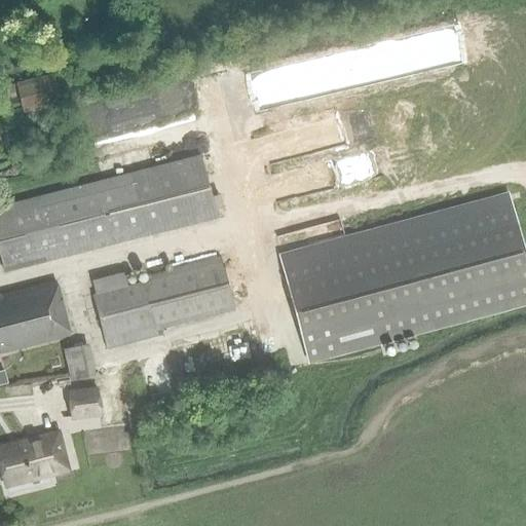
[(25,112),(60,104),(57,91),(85,85),(83,74),(53,80),(52,75),(17,83),(25,112)]
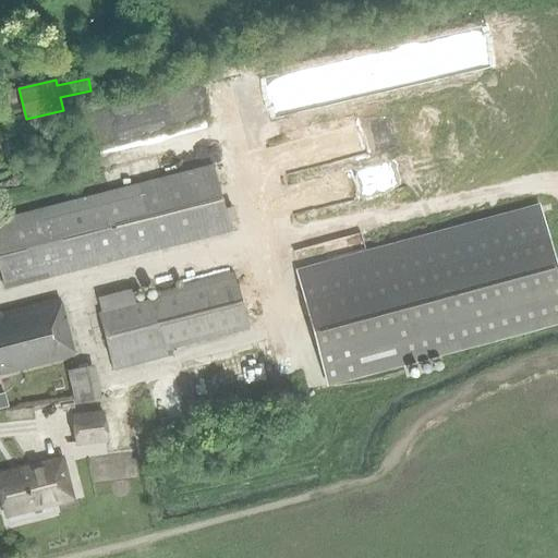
[(119,109),(92,110),(94,148),(121,146),(119,109)]
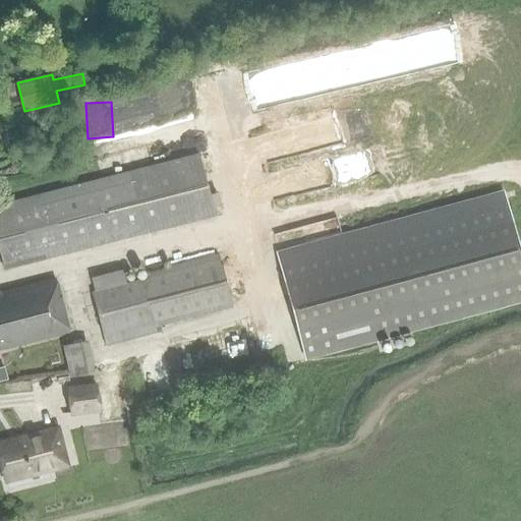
[(215,217),(198,155),(0,206),(0,253),(4,271),(215,217)]
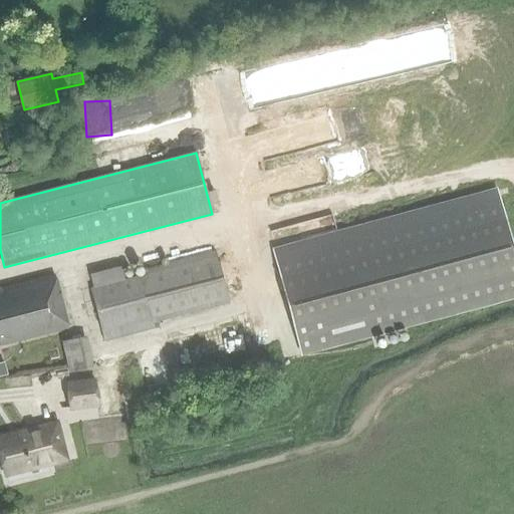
[(273,252),(300,352),(513,294),(513,254),(497,192),(273,252)]
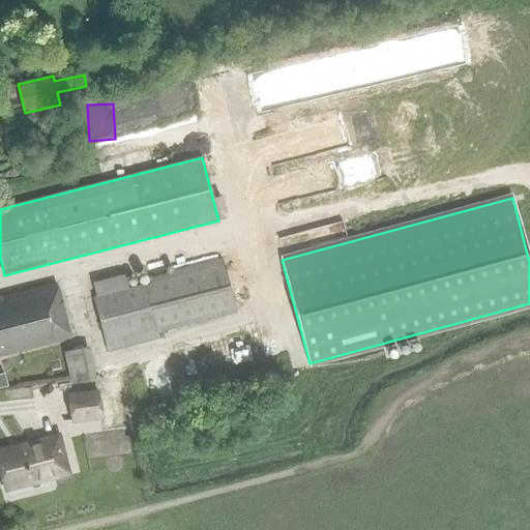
[(125,274),(92,283),(96,297),(93,298),(107,352),(165,336),(164,331),(236,313),(222,259),(151,277),(152,283),(128,288),(125,274)]
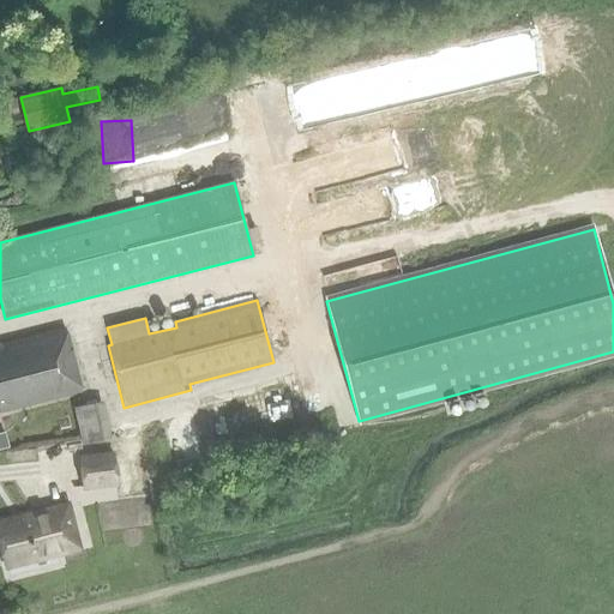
[(0,413),(82,391),(66,331),(0,348),(0,413)]
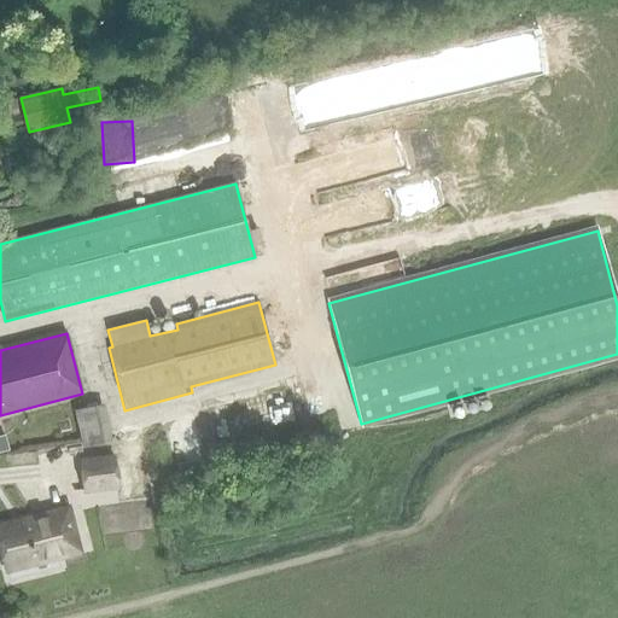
[(114,441),(104,404),(79,410),(87,447),(114,441)]
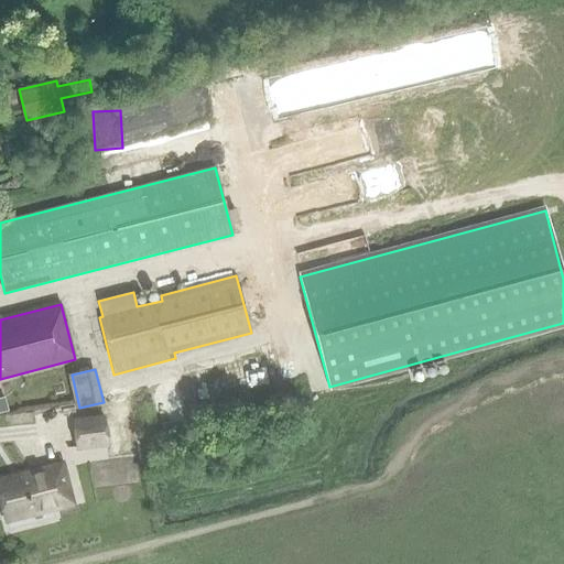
[(7,398),(0,398),(0,411),(9,410),(7,398)]
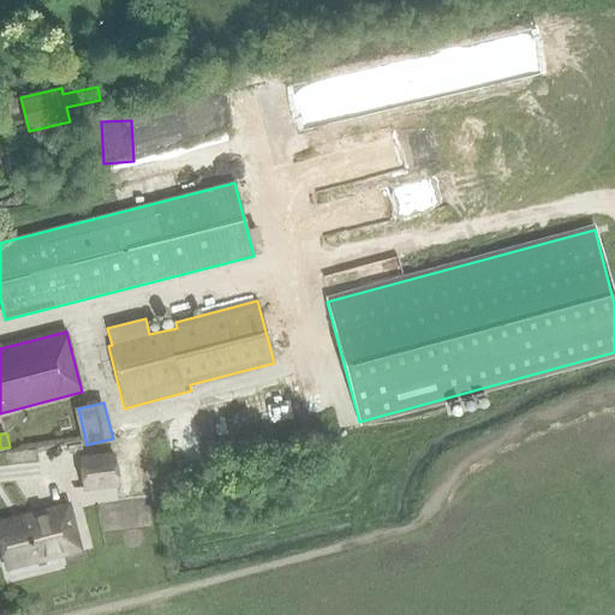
[(114,453),(78,458),(82,493),(118,489),(114,453)]
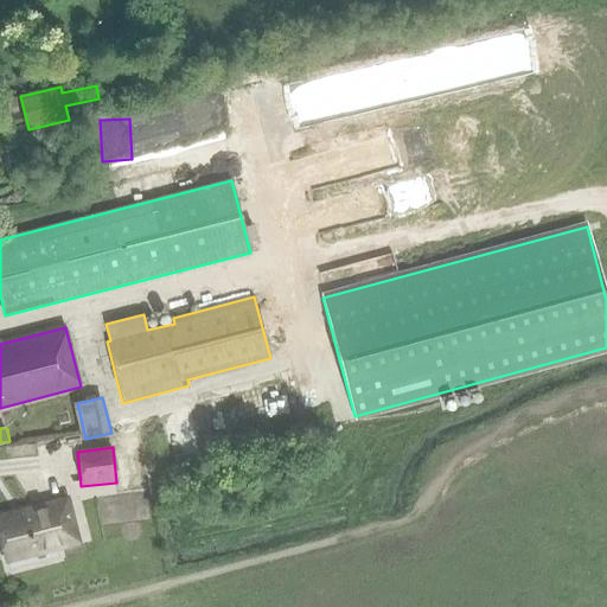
[(0,531),(7,558),(76,542),(66,502),(0,518),(0,531)]
